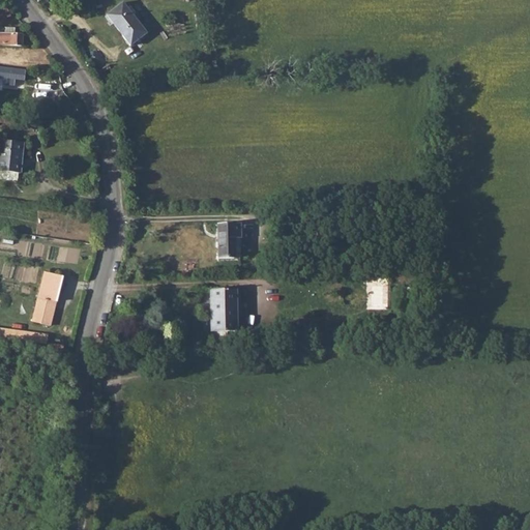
[(0,3),(0,19),(0,21),(10,17),(4,1),(0,3)]
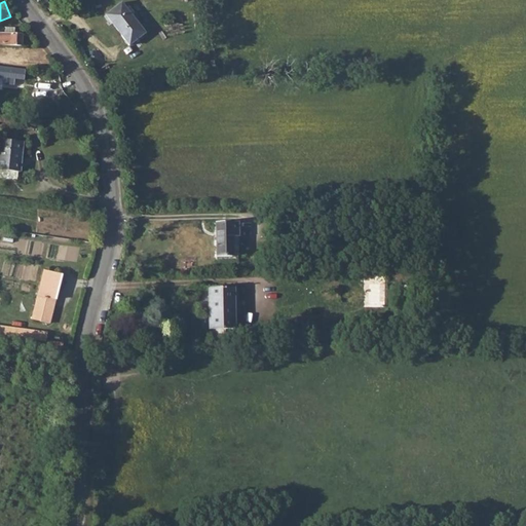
[(121,3),(108,13),(115,22),(112,24),(128,45),(145,33),(121,3)]
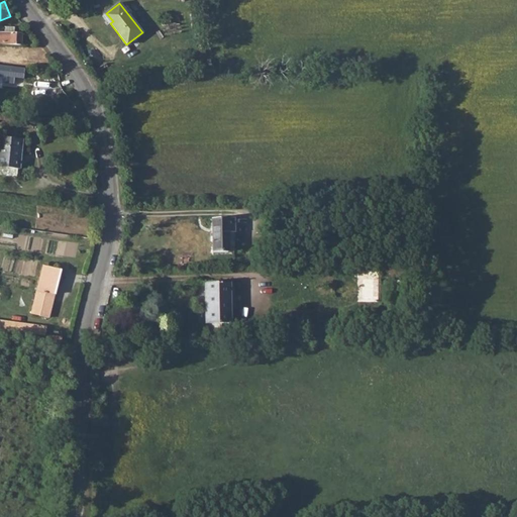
[(104,15),(110,23),(113,21),(106,13),(104,15)]
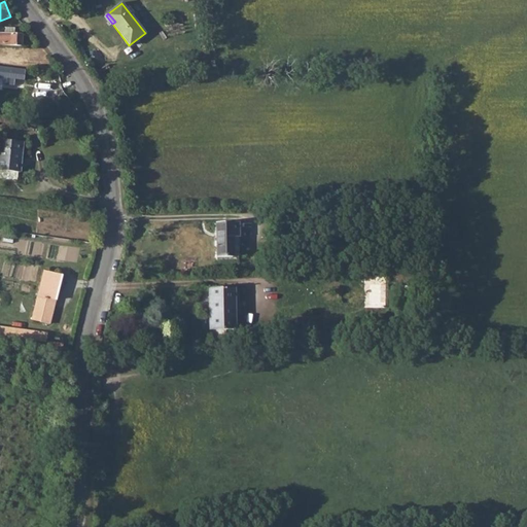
[(4,34),(0,33),(0,44),(22,46),(22,34),(15,34),(4,34)]
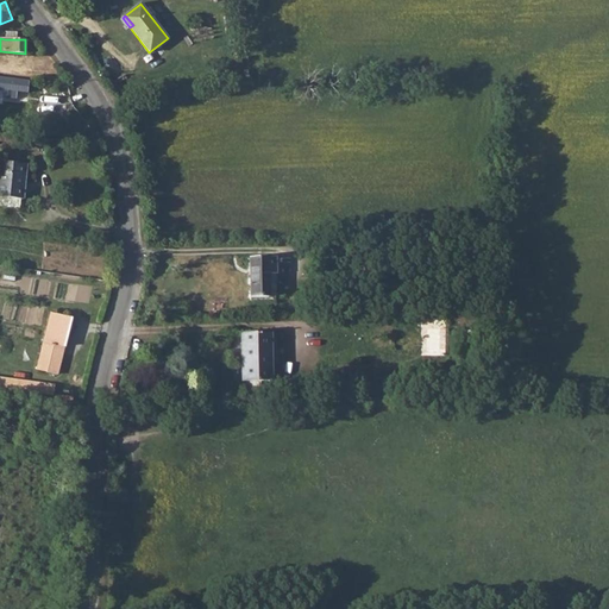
[(30,82),(0,77),(0,88),(30,92),(30,82)]
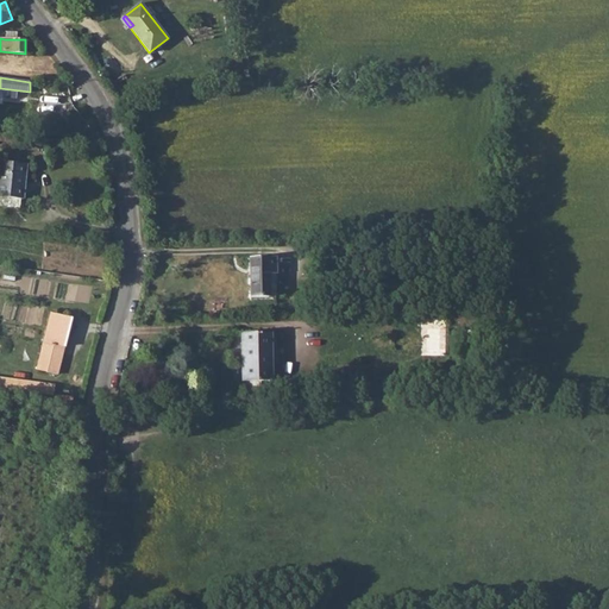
[(26,164),(0,161),(0,196),(20,199),(23,200),(26,164)]
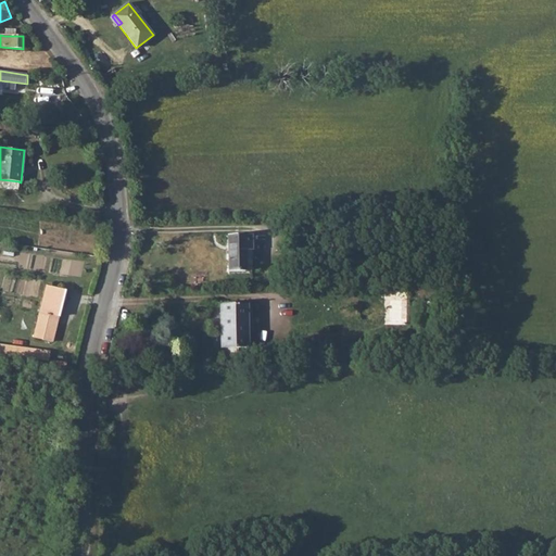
[(0,188),(17,190),(19,181),(0,179),(0,188)]
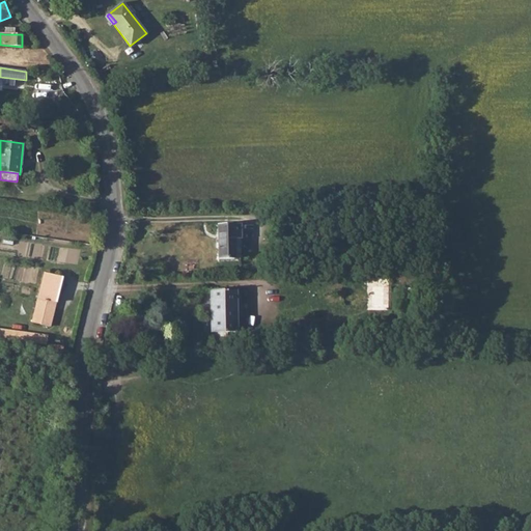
[(219,225),(220,259),(234,259),(234,258),(233,240),(241,240),(240,224),(219,225)]
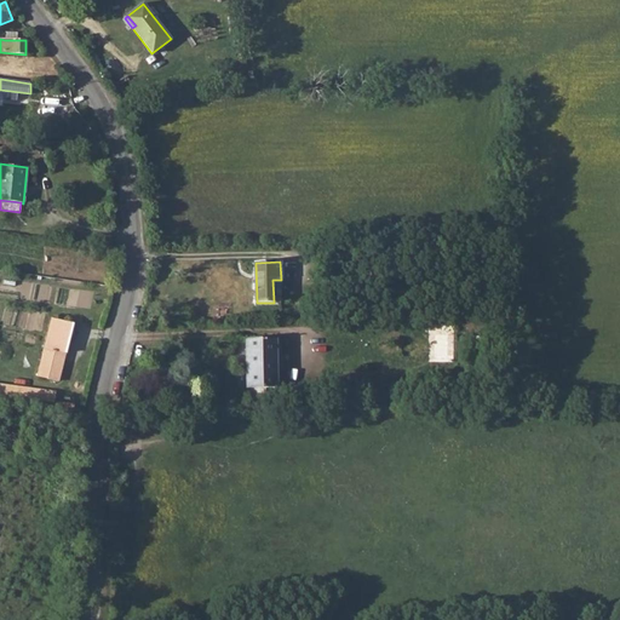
[(73,323),(51,319),(38,377),(58,382),(73,323)]
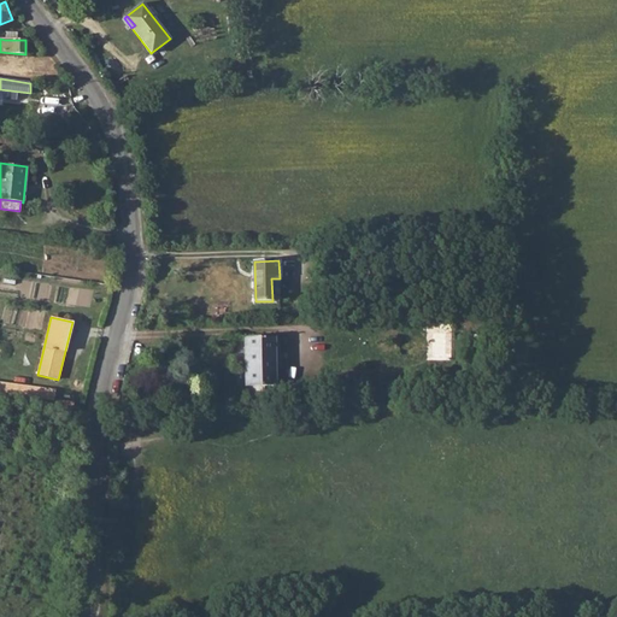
[(245,338),(245,386),(264,386),(275,386),(275,338),(245,338)]
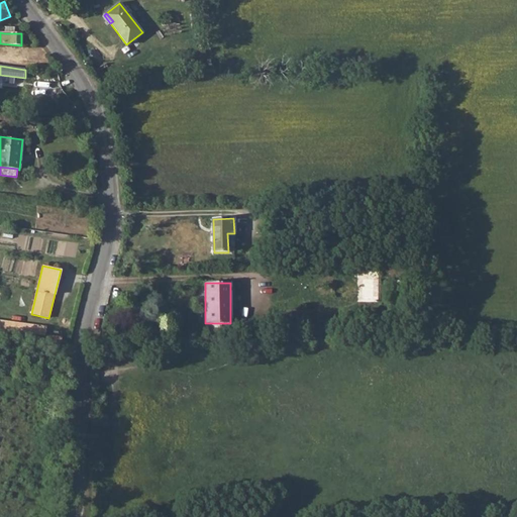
[(45,326),(6,321),(5,330),(44,335),(45,326)]
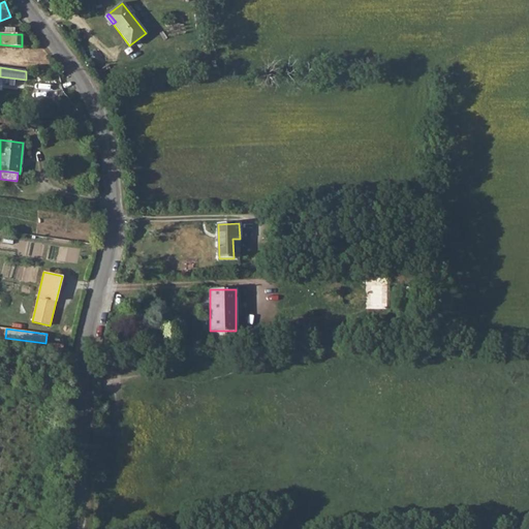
[(210,331),(210,342),(226,342),(226,331),(210,331)]
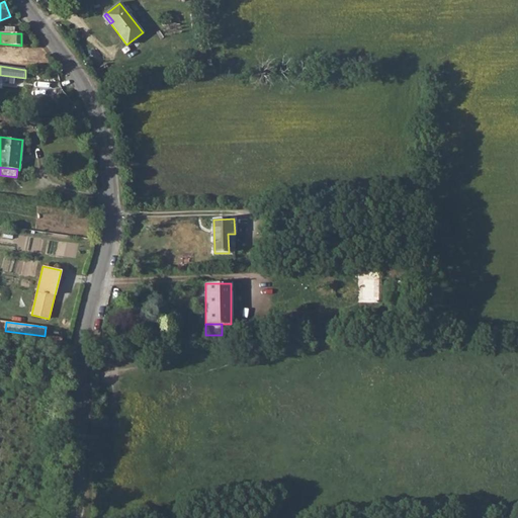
[(46,342),(61,345),(63,338),(47,336),(46,342)]
